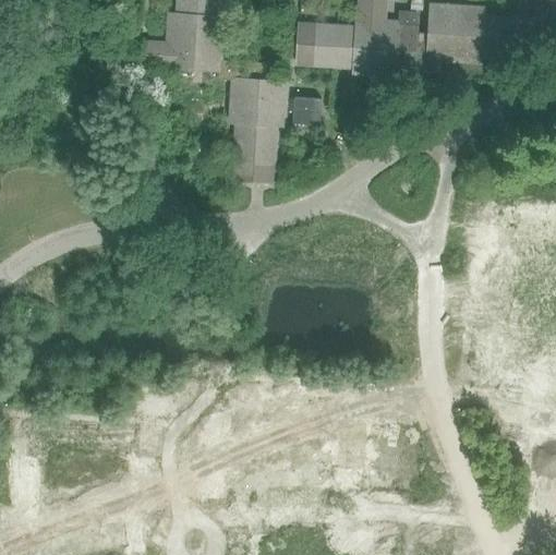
[(140,40),(140,62),(178,64),(177,84),(207,86),(207,76),(208,67),(245,68),(245,58),(232,58),(218,57),(219,28),(214,28),(214,12),(215,0),(176,0),(174,13),(170,13),(169,22),(169,31),(171,31),(170,41),(140,39),(140,40)]
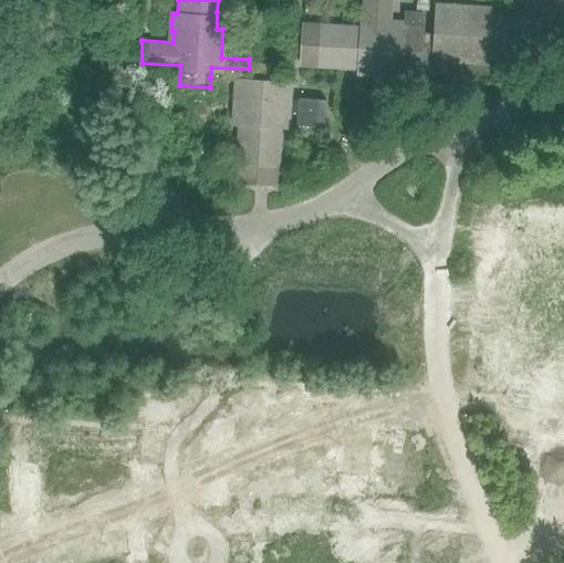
[(303,21),(300,61),(358,64),(371,65),(371,72),(400,74),(400,66),(403,48),(403,35),(404,20),(390,19),(390,0),(363,0),(362,20),(362,25),(303,21)]
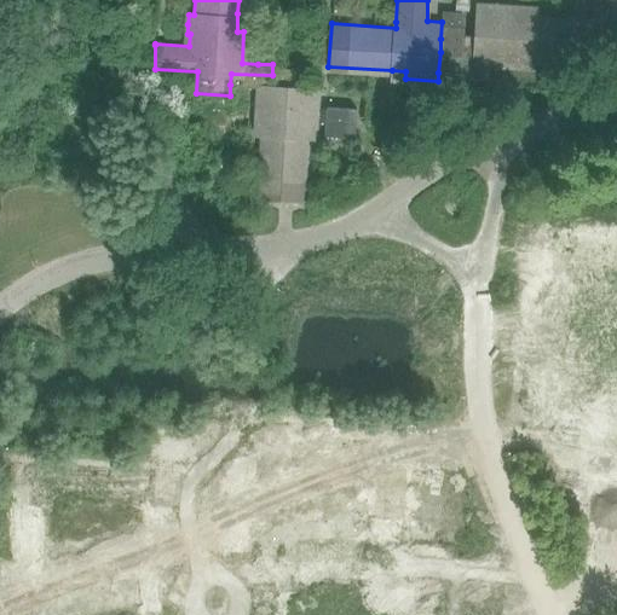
[(440,52),(438,73),(456,74),(472,75),(474,75),(483,75),(483,62),(515,63),(515,57),(529,57),(543,58),(588,61),(588,44),(594,44),(595,18),(576,17),(571,16),(543,15),(531,13),(531,9),(522,9),(512,7),(512,11),(501,10),(501,4),(476,4),(474,17),(466,16),(467,0),(454,0),(454,10),(442,10),(442,22),(440,39),(440,52)]
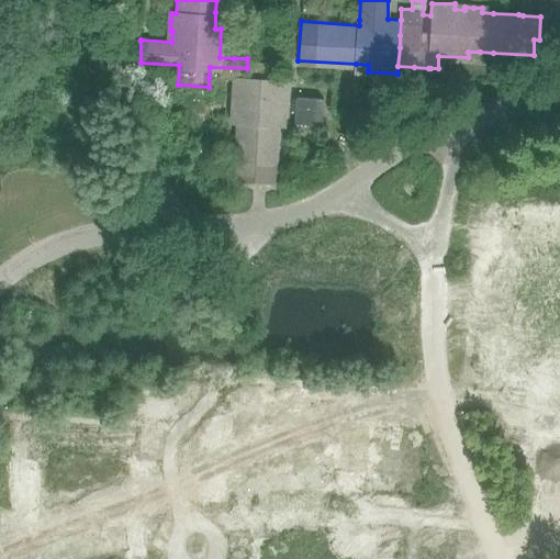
[(118,37),(129,38),(130,17),(119,15),(118,37)]
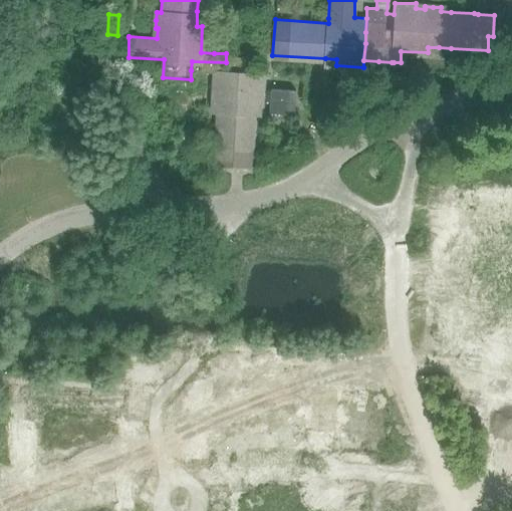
[(192,61),(191,70),(213,71),(212,97),(217,97),(216,110),(214,147),(214,148),(229,149),(228,164),(249,166),(252,111),(257,111),(257,99),(269,99),(268,112),(292,113),(293,90),(293,88),(269,87),(269,89),(260,88),(261,72),(248,72),(249,55),(226,53),(226,62),(192,61)]
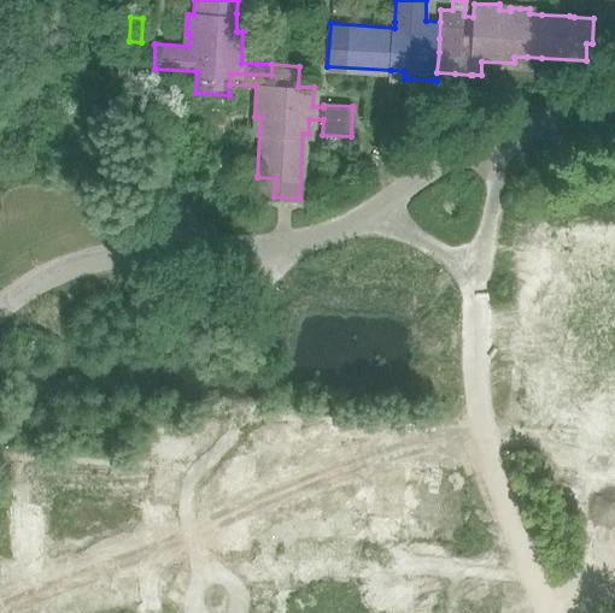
All buildings are outlined.
